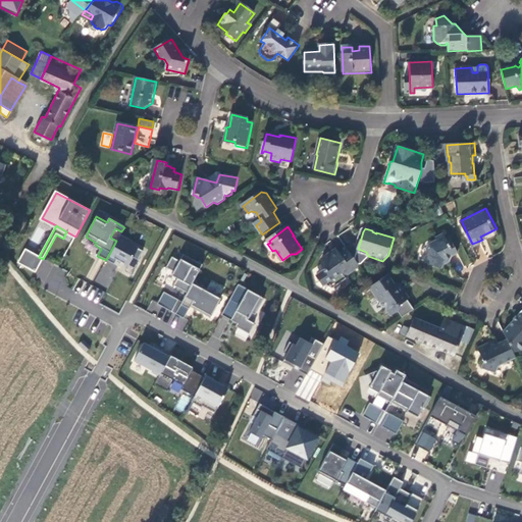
[(428,264),(444,269),(449,258),(450,259),(460,254),(455,245),(452,246),(446,233),(437,237),(438,241),(430,245),(428,250),(431,255),(428,264)]
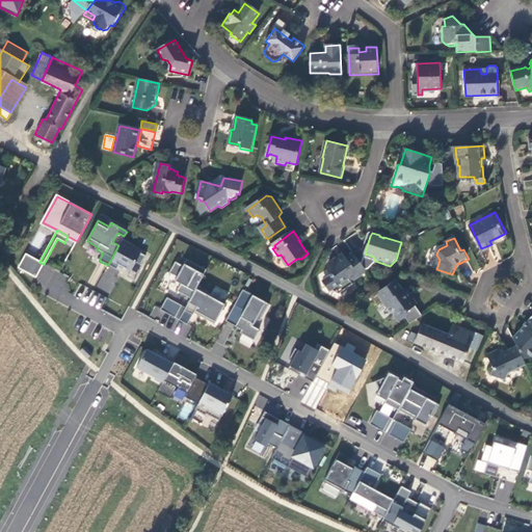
[(118,245),(108,265),(116,270),(118,265),(131,271),(135,263),(140,266),(145,257),(133,249),(135,246),(123,239),(118,245)]
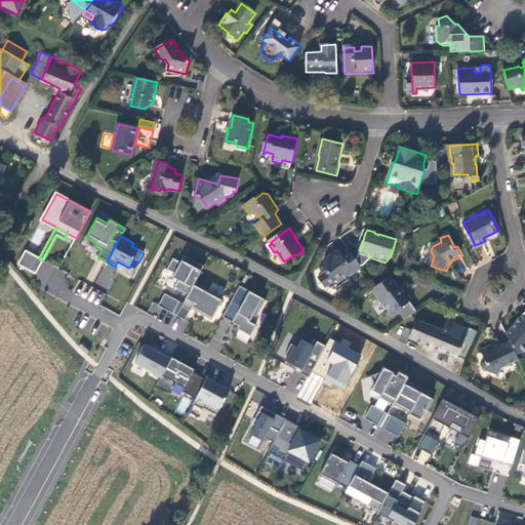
[(86,238),(83,243),(101,252),(102,250),(95,246),(96,244),(86,238)]
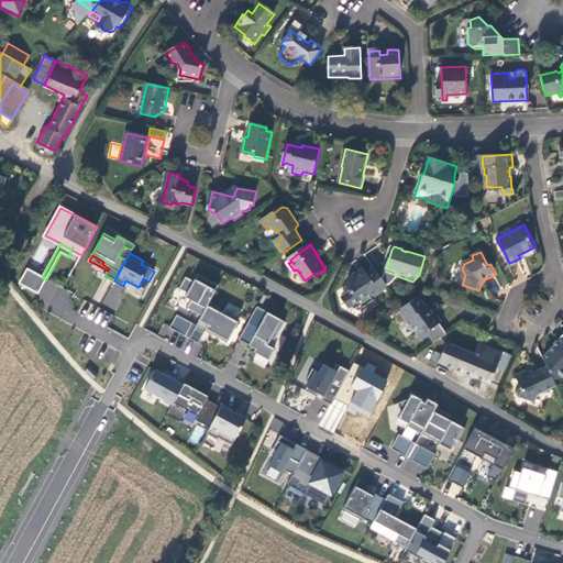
[(389,288),(376,268),(368,274),(366,271),(361,275),(360,273),(350,279),(348,286),(352,290),(342,298),(348,306),(361,312),(375,302),(374,299),(389,288)]
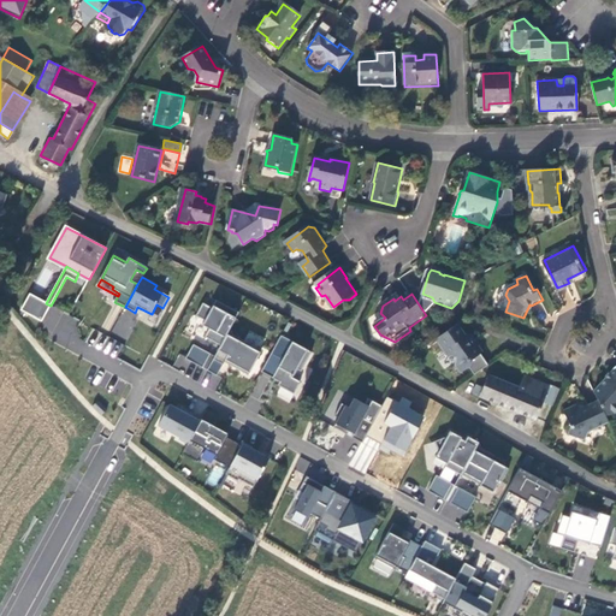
[(40,327),(51,306),(46,303),(34,297),(23,318),(40,327)]
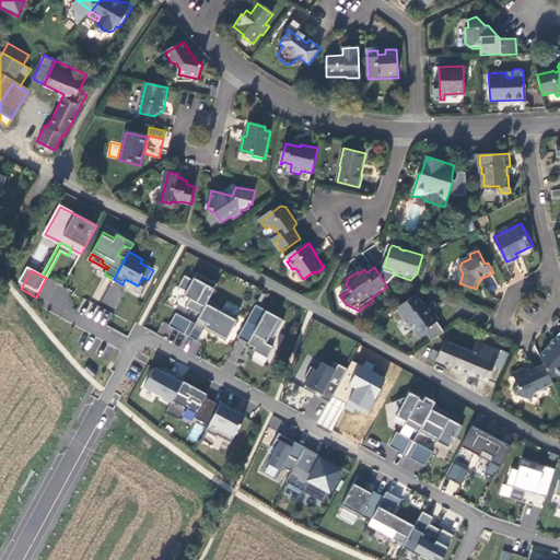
[(190,300),(186,306),(200,315),(207,303),(217,284),(196,273),(193,280),(184,276),(177,288),(186,292),(184,296),(190,300)]
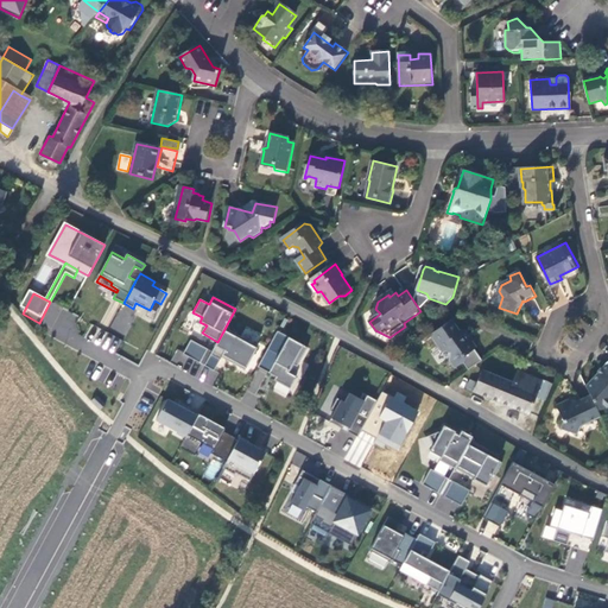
[(482,360),(476,352),(466,335),(467,334),(464,330),(460,333),(451,322),(436,333),(431,335),(443,353),(453,354),(451,360),(457,368),(464,363),(469,371),(482,360)]
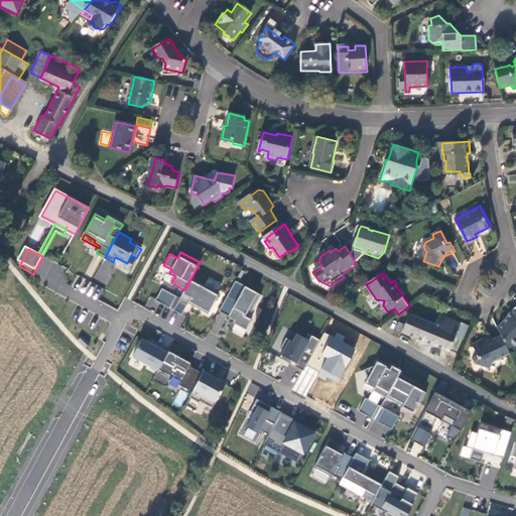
[(179,298),(173,310),(181,315),(187,303),(188,301),(195,305),(194,307),(208,314),(219,294),(190,279),(184,290),(179,298)]
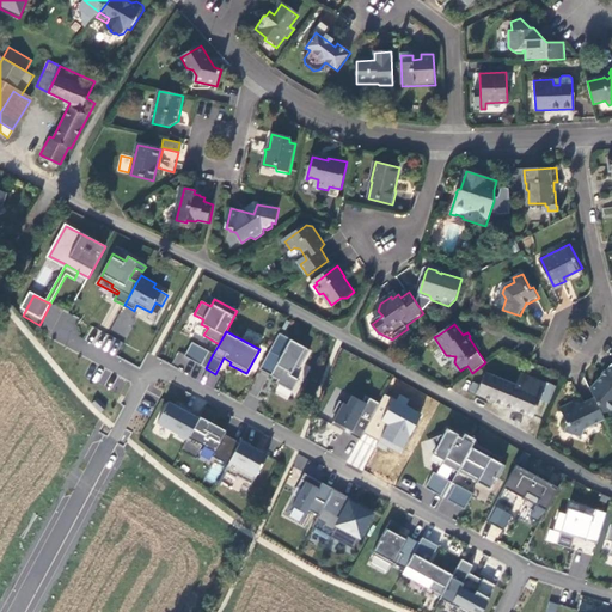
[(279,334),(259,369),(270,377),(271,374),(279,378),(276,383),(292,391),(298,380),(291,375),(294,367),(299,369),(310,350),(279,334)]
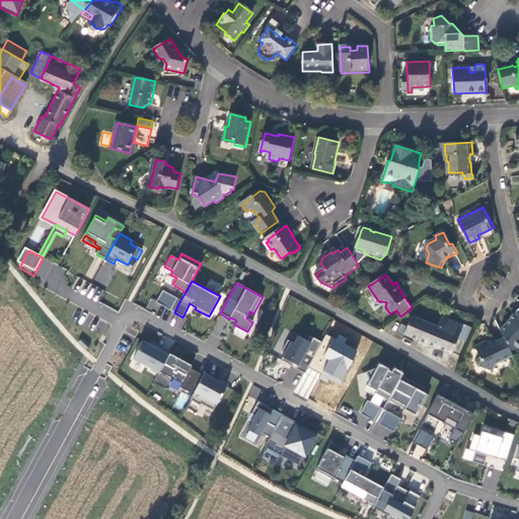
[(180,300),(162,291),(156,303),(174,312),(180,300)]
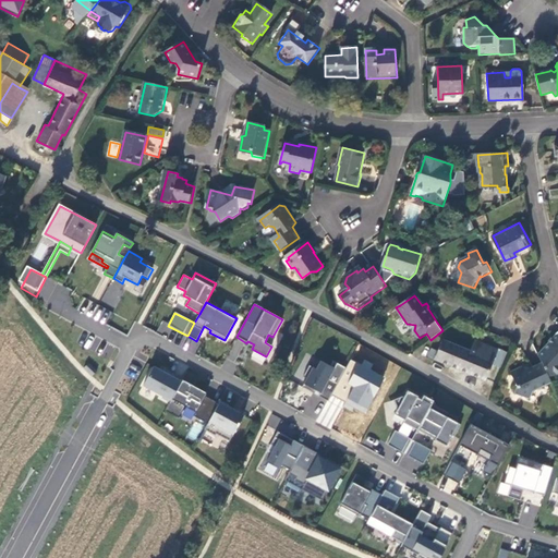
[(557,334),(540,354),(544,362),(549,374),(557,376),(557,374),(557,334)]
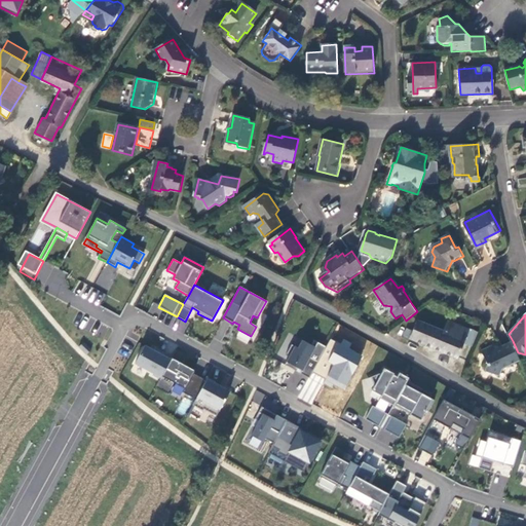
[(405,337),(457,359),(470,331),(448,322),(444,332),(417,322),(413,332),(408,330),(405,337)]
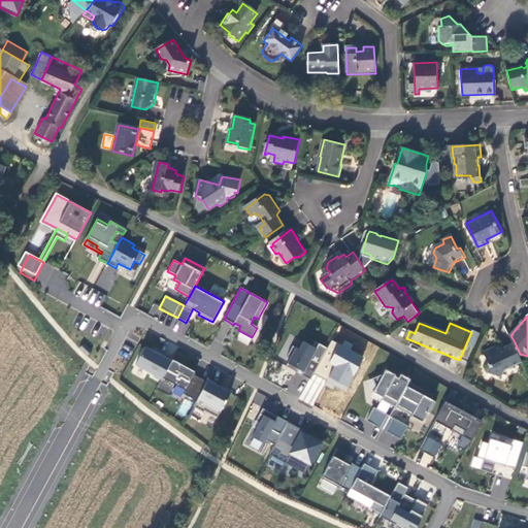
[(302,375),(309,380),(327,349),(315,341),(312,347),(303,341),(299,350),(292,347),(287,357),(290,359),(286,367),(297,373),(299,369),(304,371),(302,375)]
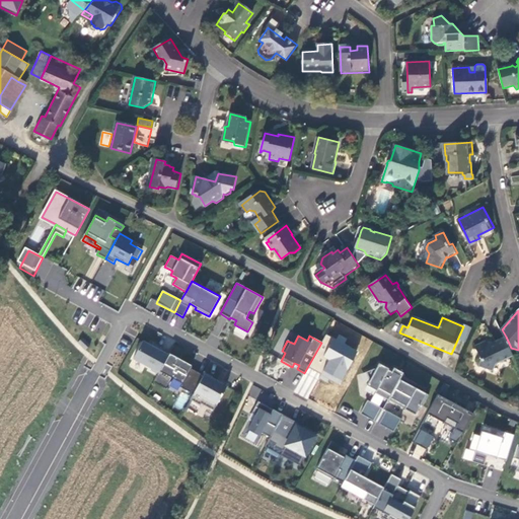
[(498,363),(514,354),(511,348),(506,337),(494,343),(488,341),(476,346),(484,360),(482,366),(496,371),(498,363)]
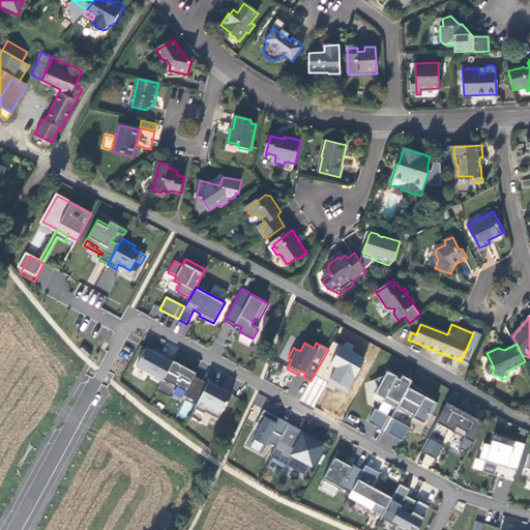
[(85,345),(80,350),(88,357),(92,353),(85,345)]
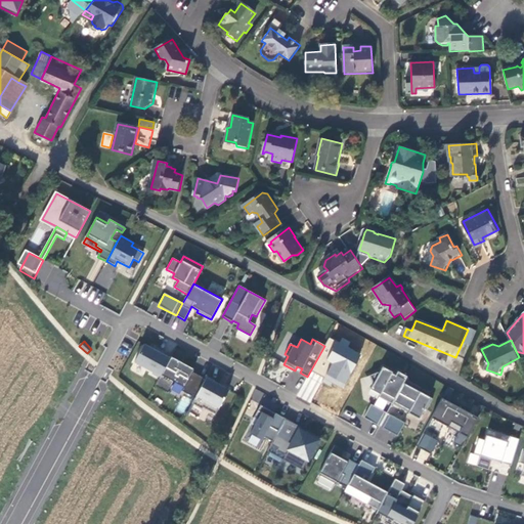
[(145,342),(135,360),(155,370),(154,373),(161,377),(171,356),(165,352),(166,351),(157,346),(156,348),(145,342)]
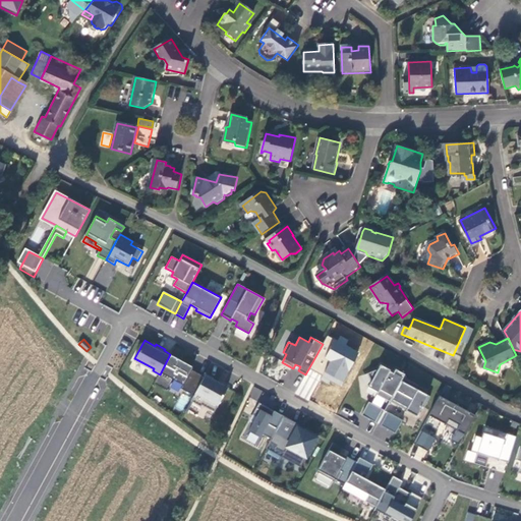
[(160,374),(156,382),(168,388),(174,378),(184,383),(182,387),(195,394),(206,374),(192,367),(194,365),(171,352),(170,354),(160,374)]
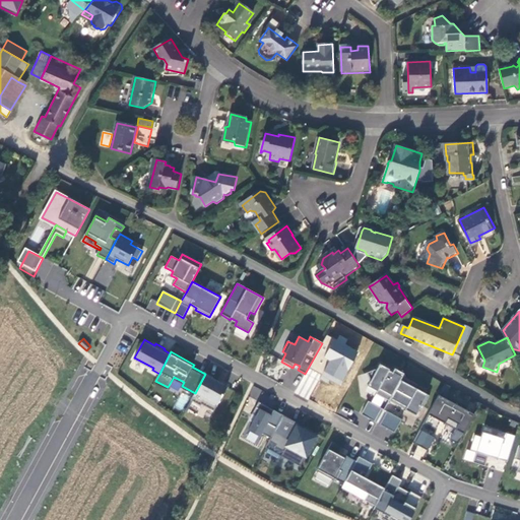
[(402,376),(404,373),(394,368),(392,372),(389,370),(389,369),(380,364),(377,369),(375,369),(367,372),(371,381),(368,386),(377,391),(376,393),(385,398),(388,393),(392,395),(402,376)]
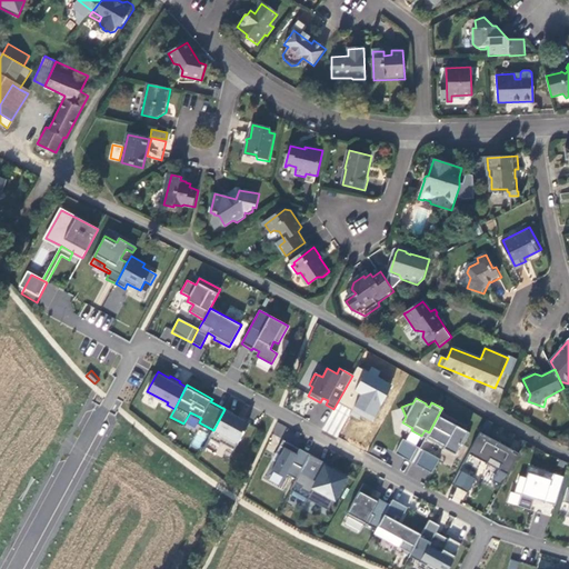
[(213,430),(210,436),(220,442),(221,440),(236,448),(250,421),(233,412),(235,411),(226,406),(225,409),(213,430)]
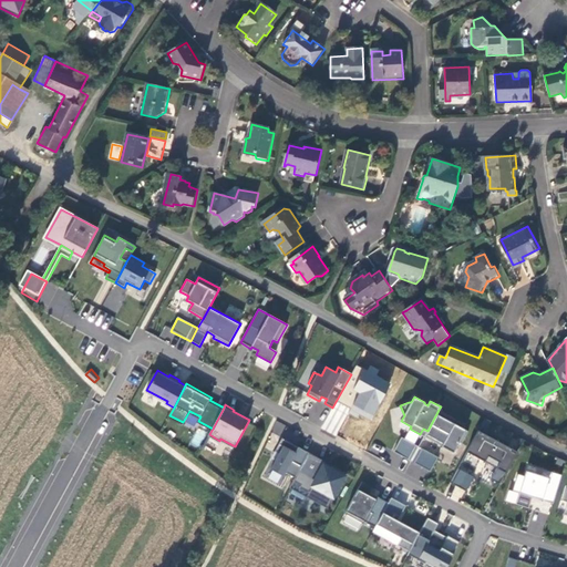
[(428,431),(425,433),(433,437),(431,440),(453,452),(459,441),(462,443),(468,431),(464,429),(466,424),(439,410),(428,431)]
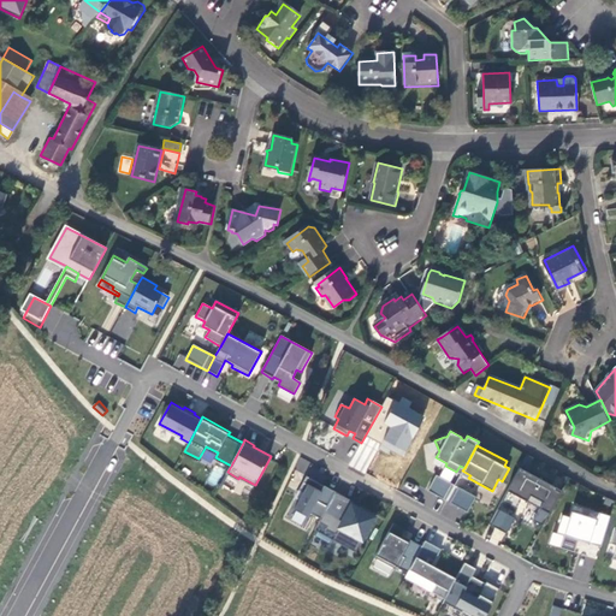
[(515,474),(503,497),(522,508),(520,514),(532,521),(542,526),(558,496),(515,474)]
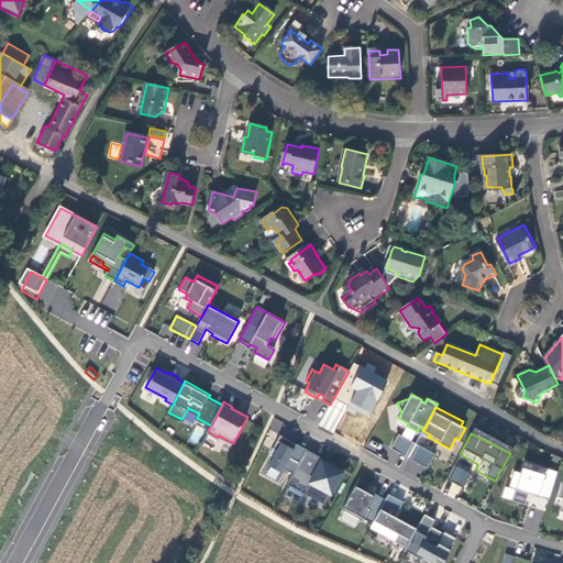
[(390,449),(405,456),(412,442),(398,434),(390,449)]
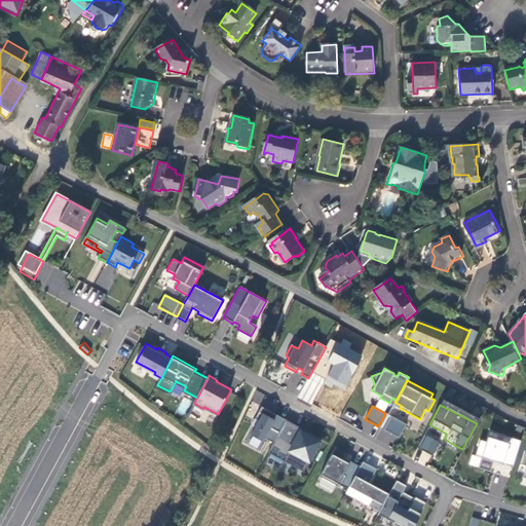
[(273,443),(286,420),(276,415),(275,416),(271,414),(272,412),(261,407),(255,418),(259,420),(252,435),(263,441),(264,438),(273,443)]
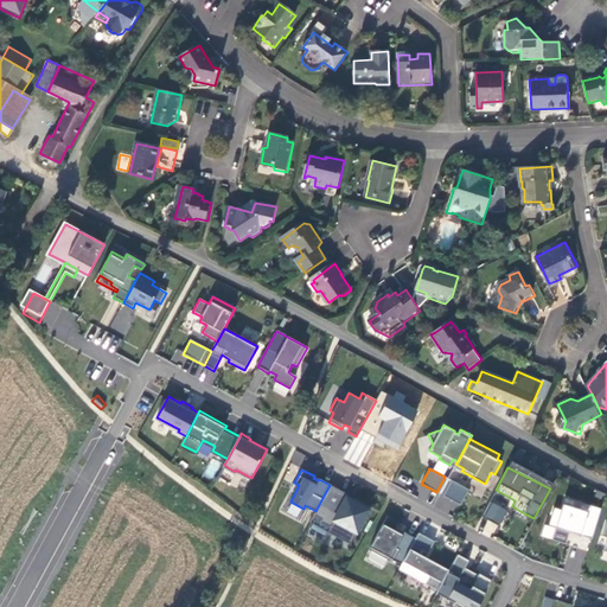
[(452,480),(443,496),(461,505),(470,490),(452,480)]
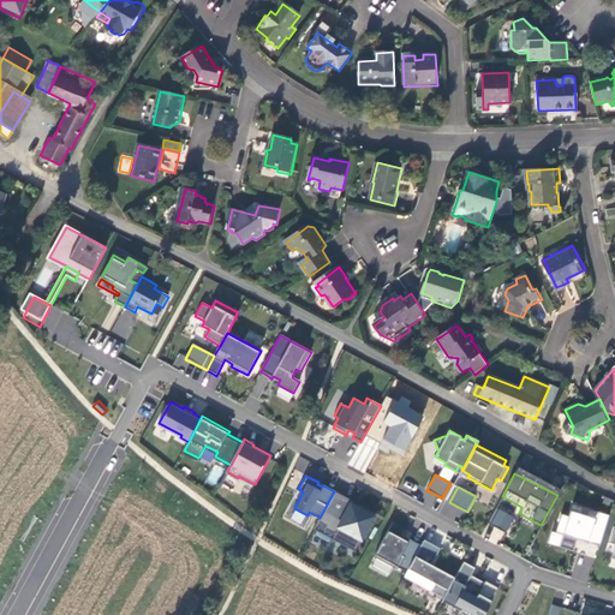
[(352,501),(334,491),(315,530),(354,553),(375,513),(360,505),(358,508),(351,505),(352,501)]
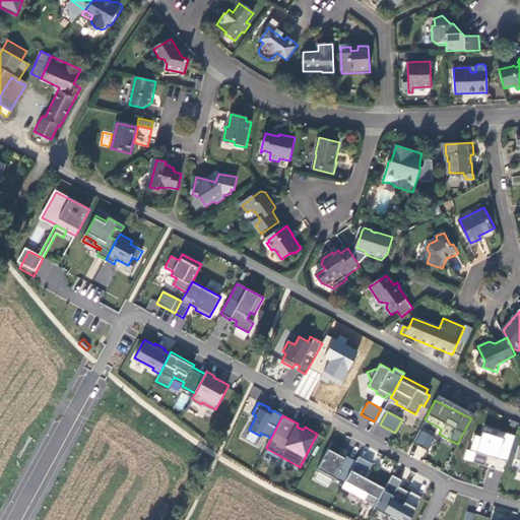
[(506,463),(514,437),(482,428),(479,438),(473,437),(468,452),(474,454),(471,464),(483,467),(486,457),(506,463)]
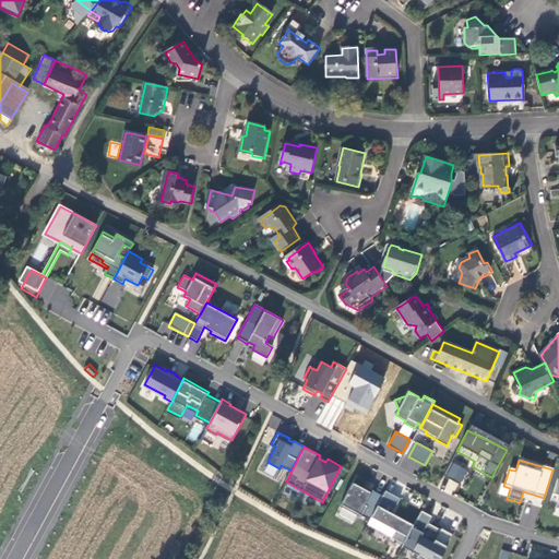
[(467,471),(453,463),(445,477),(460,485),(467,471)]
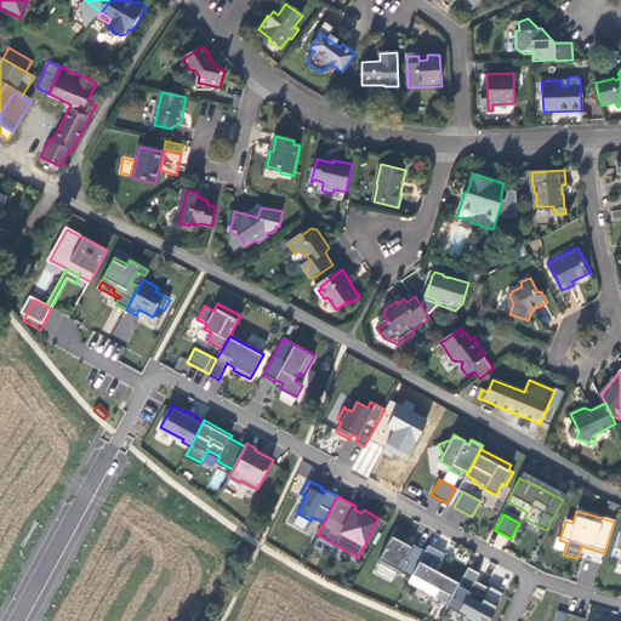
[(428,545),(425,551),(412,575),(439,590),(434,597),(448,604),(457,586),(459,582),(436,570),(444,554),(428,545)]
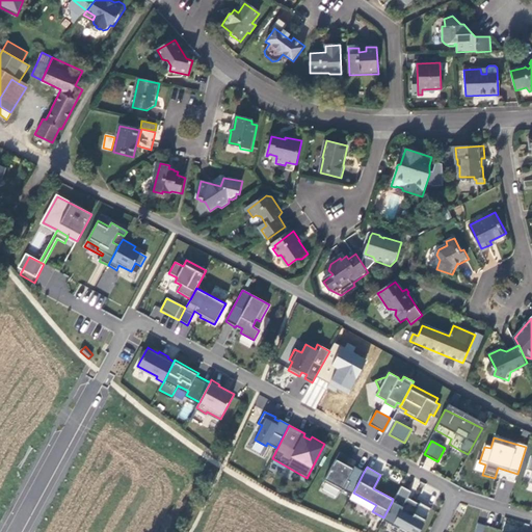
[(410,491),(401,485),(393,499),(392,502),(402,507),(405,501),(407,498),(410,491)]
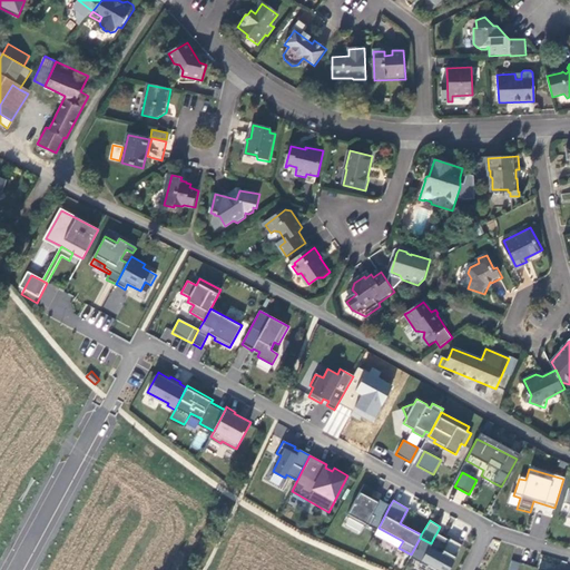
[(436,533),(434,537),(446,543),(449,540),(436,533)]
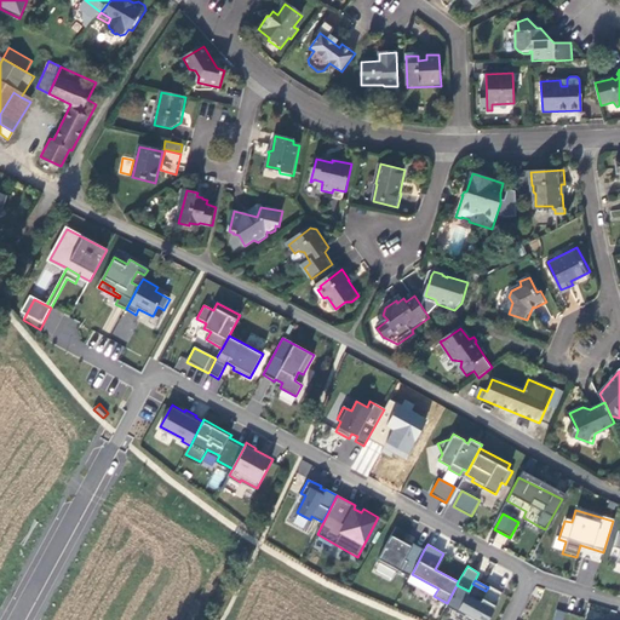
[(489,585),(488,587),(486,591),(480,602),(466,595),(458,609),(477,619),(487,619),(503,592),(489,585)]
